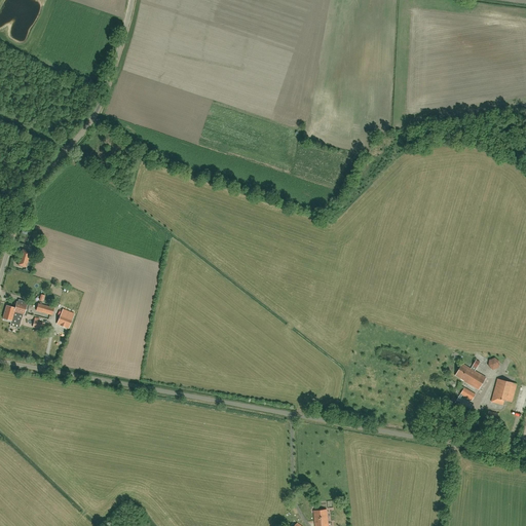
[(27,267),(31,252),(23,250),(17,265),(27,267)]
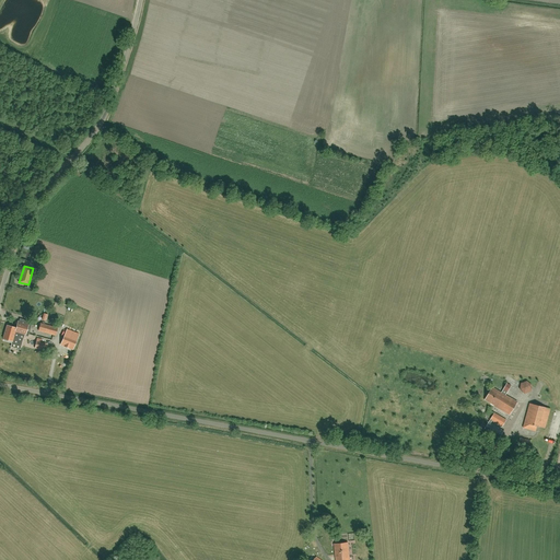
[(4,339),(3,340),(12,343),(12,342),(14,343),(22,346),(24,336),(27,337),(31,325),(28,324),(30,322),(20,319),(19,322),(18,322),(15,328),(7,326),(3,339),(4,339)]
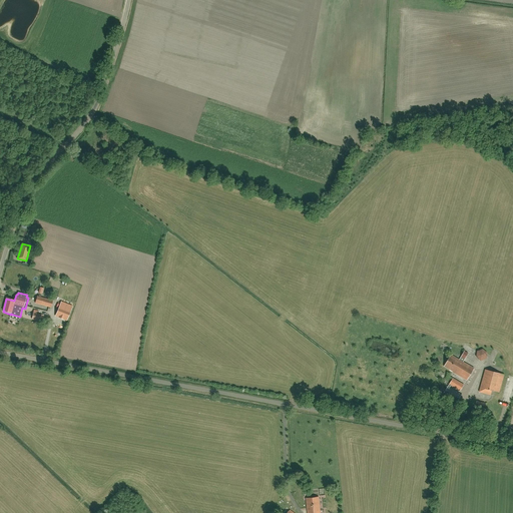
[(35,303),(51,308),(53,301),(37,297),(35,303)]
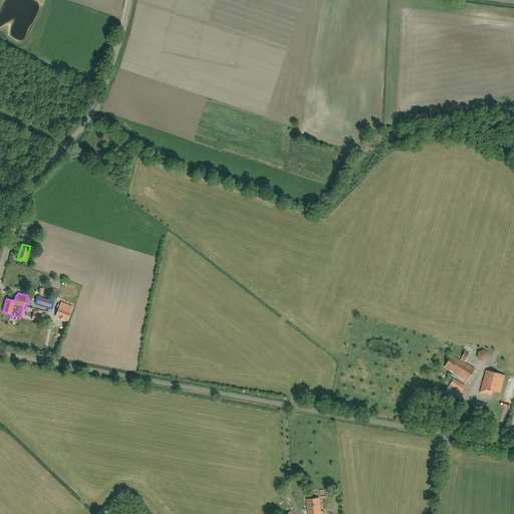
[(61,303),(59,306),(55,317),(67,321),(71,310),(64,308),(66,305),(61,303)]
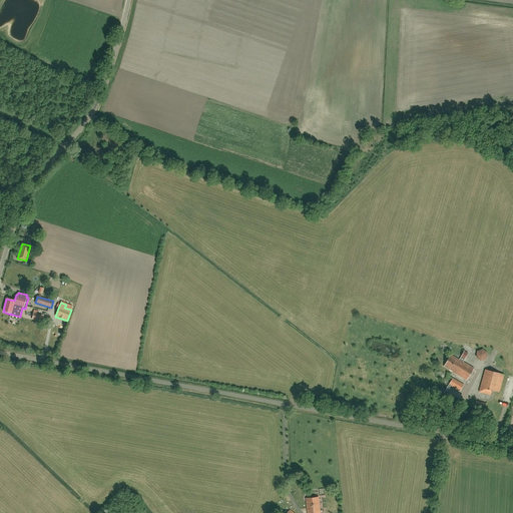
[(32,319),(40,321),(42,315),(33,313),(32,319)]
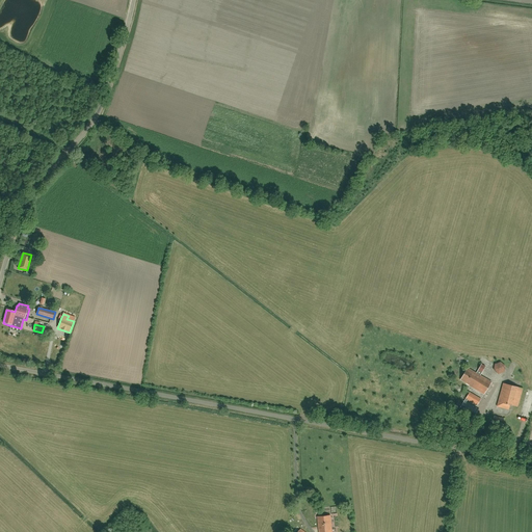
[(493,371),(504,373),(505,364),(495,362),(493,371)]
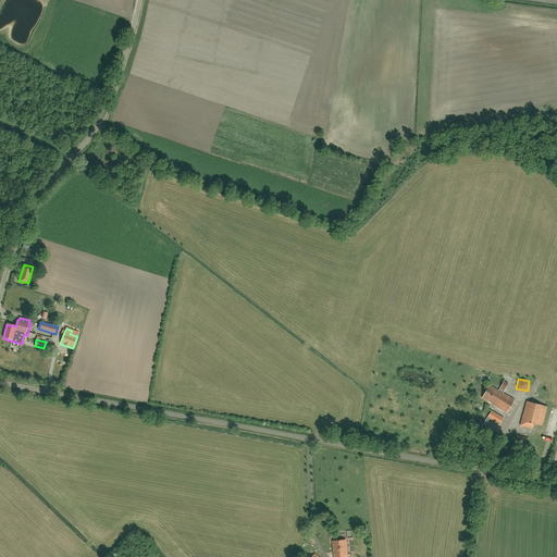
[(490,385),(482,398),(492,404),(491,404),(507,412),(515,400),(503,393),(508,384),(505,382),(498,391),(490,385)]
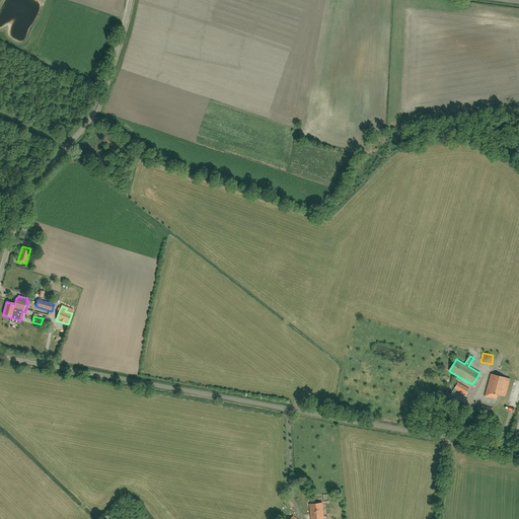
[(505,397),(510,379),(491,374),(485,396),(496,399),(498,395),(505,397)]
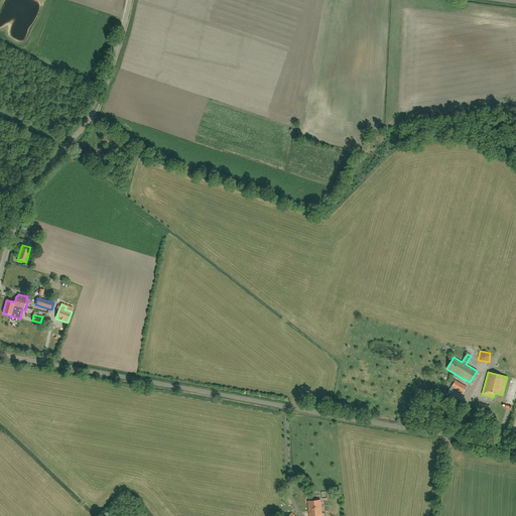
[(445,397),(459,405),(464,397),(452,389),(454,387),(463,393),(467,387),(456,381),(445,397)]
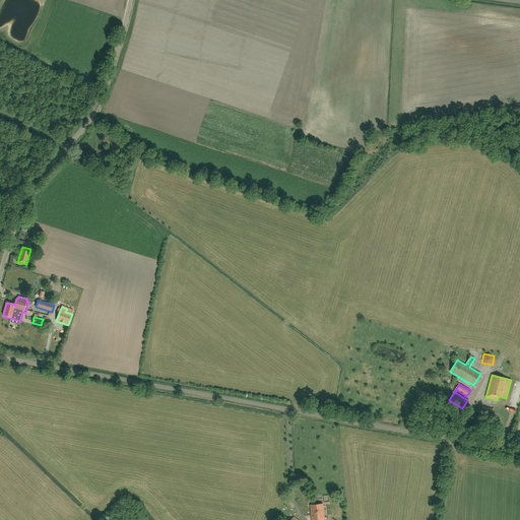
[(492,408),(483,406),(481,413),(490,415),(492,408)]
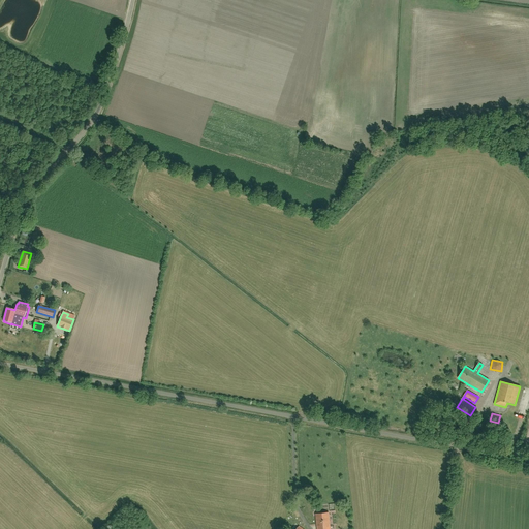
[(330,528),(329,512),(315,514),(316,528),(330,528)]
